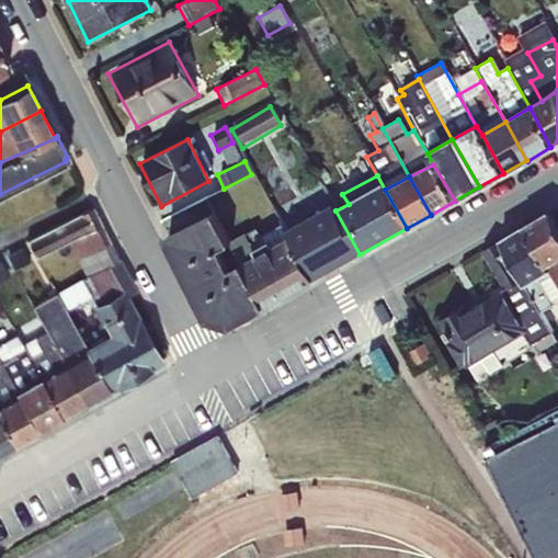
[(277,180),(260,189),(270,207),(287,198),(277,180)]
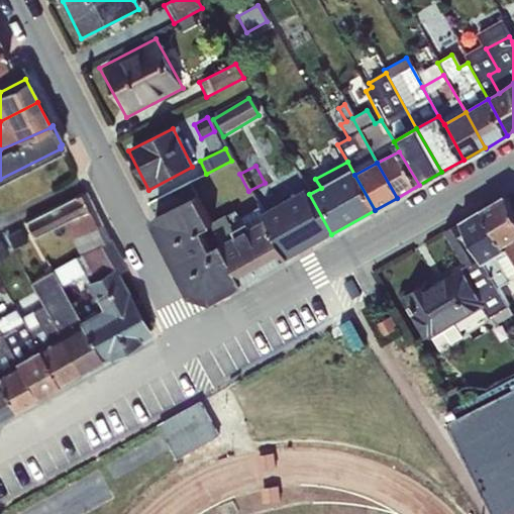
[(331,234),(309,194),(307,189),(262,213),(265,220),(287,259),(331,234)]
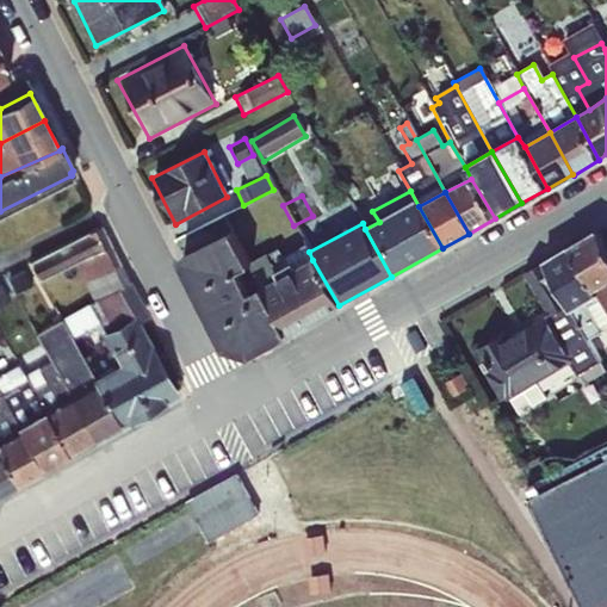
[(91,303),(128,283),(99,228),(28,265),(37,283),(72,265),(91,303)]
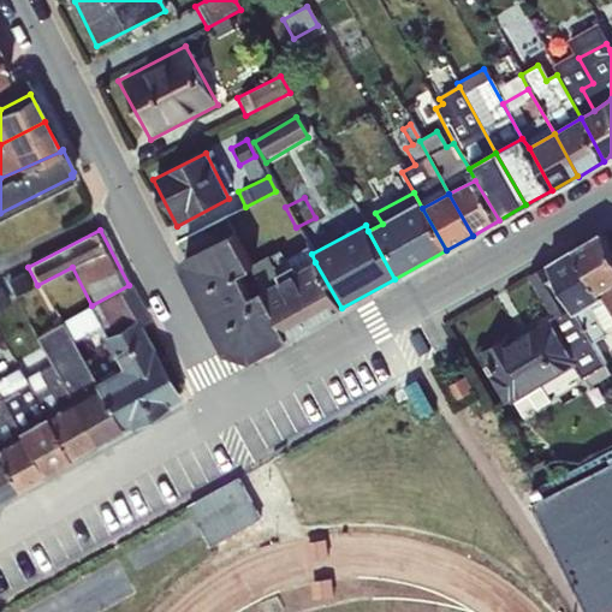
[(287,338),(263,290),(261,291),(250,297),(239,275),(250,269),(251,268),(250,267),(231,233),(182,261),(227,350),(251,358),(287,338)]
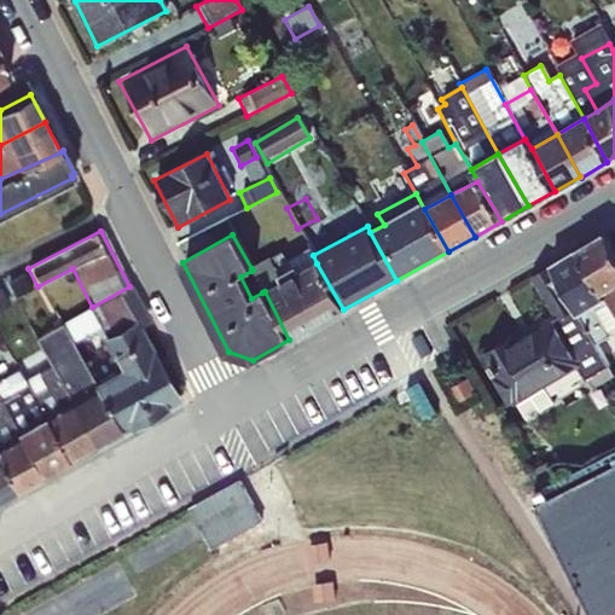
[(614,254),(603,235),(574,251),(599,294),(614,285),(614,283),(614,254)]
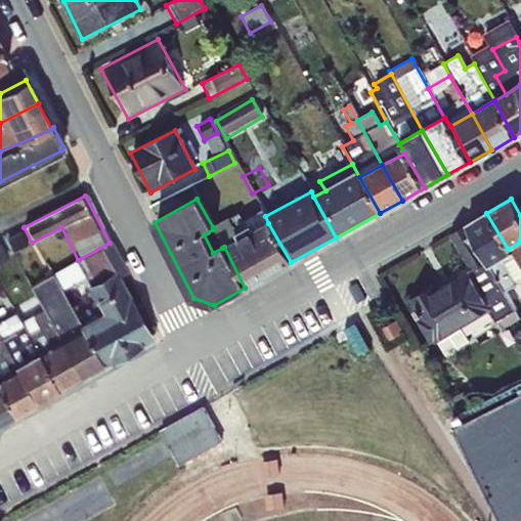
[(268,223),(265,216),(262,211),(242,222),(237,214),(213,227),(214,228),(213,229),(222,248),(224,247),(239,239),(235,233),(252,225),(254,230),(268,223)]
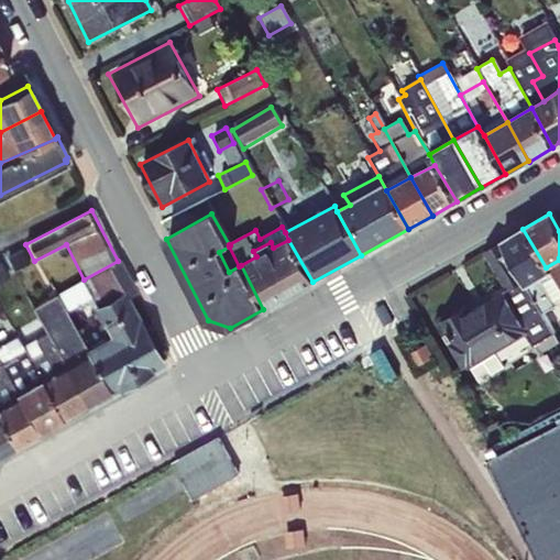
[(546,267),(523,229),(500,243),(524,287),(525,286),(550,271),(546,267)]
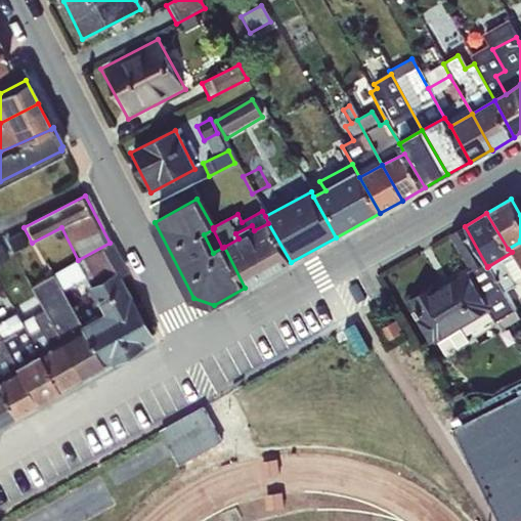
[(224,247),(245,288),(291,262),(268,223),(254,230),(252,225),(235,233),(239,239),(224,247)]
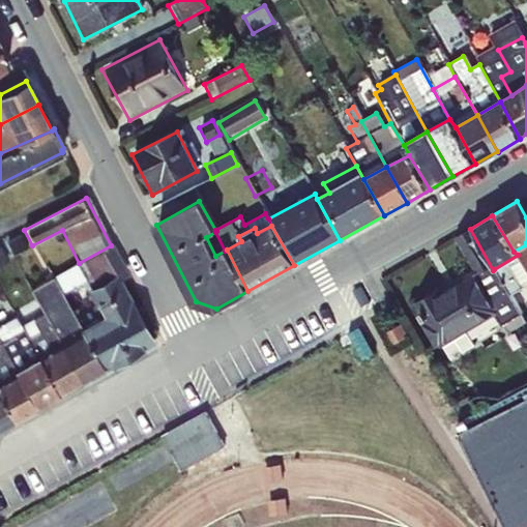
[(493,270),(470,229),(452,238),(473,272),(475,275),(472,276),(496,315),(494,316),(500,327),(502,325),(506,333),(522,324),(517,317),(520,315),(508,295),(494,269),(493,270)]
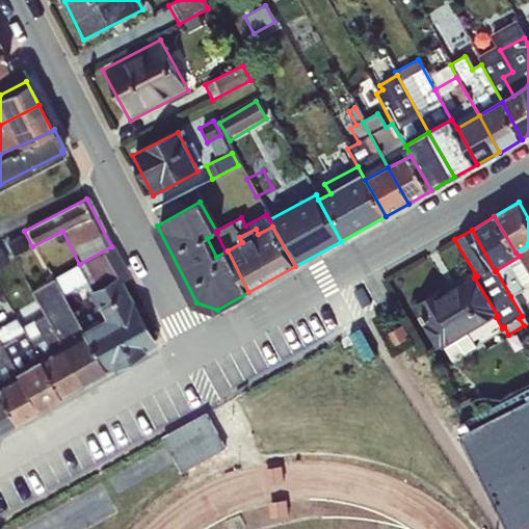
[(226,252),(216,233),(207,238),(216,257),(226,252)]
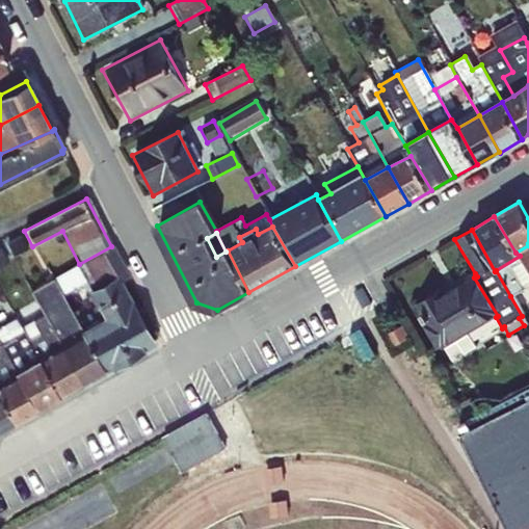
[(520,256),(528,272),(528,246),(528,245),(516,253),(520,256)]
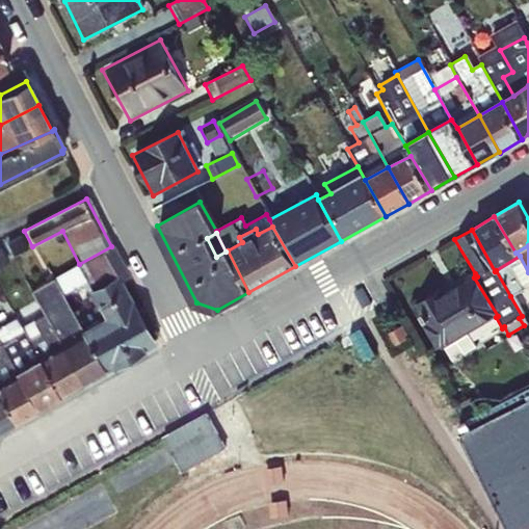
[(104,371),(151,344),(120,282),(128,278),(111,246),(79,264),(76,265),(84,282),(89,290),(87,292),(96,306),(102,318),(80,331),(79,332),(81,336),(104,371)]
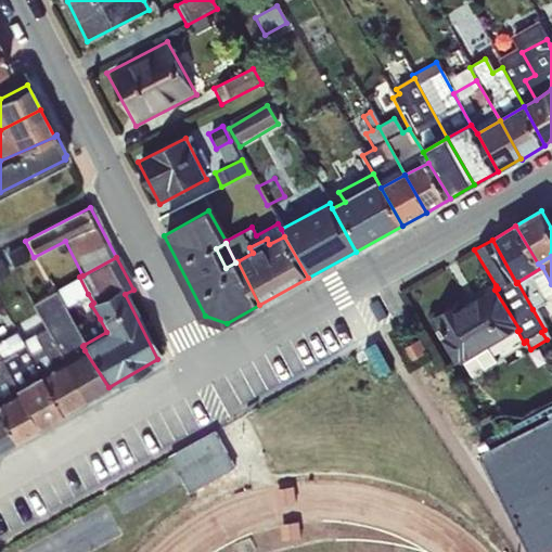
[(517,282),(533,309),(551,299),(551,284),(542,267),(517,282)]
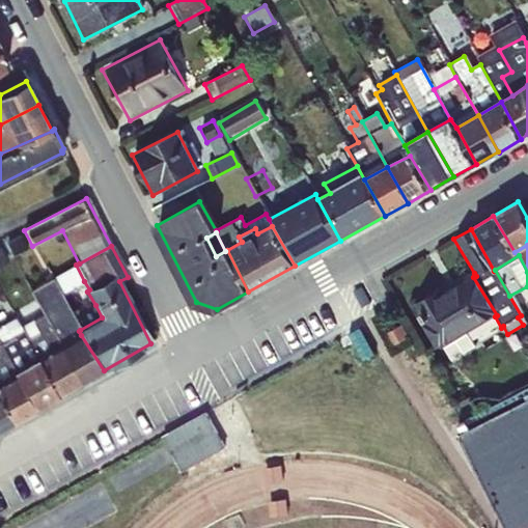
[(28,293),(42,316),(59,346),(60,346),(81,335),(79,331),(80,330),(60,295),(84,281),(76,265),(28,293)]
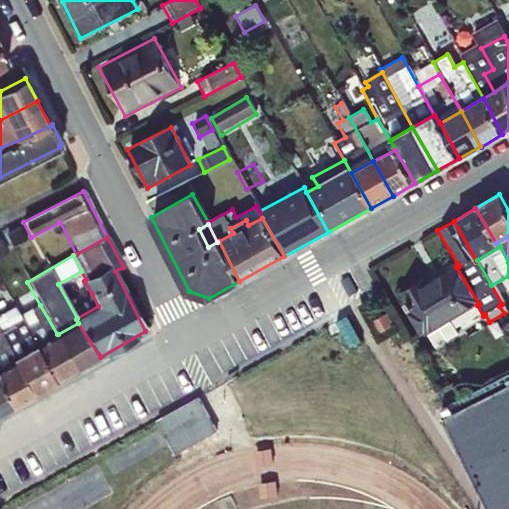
[(459,266),(457,263),(426,281),(424,278),(398,293),(410,313),(406,315),(419,336),(423,334),(425,336),(426,336),(449,322),(477,305),(479,304),(456,267),(459,266)]
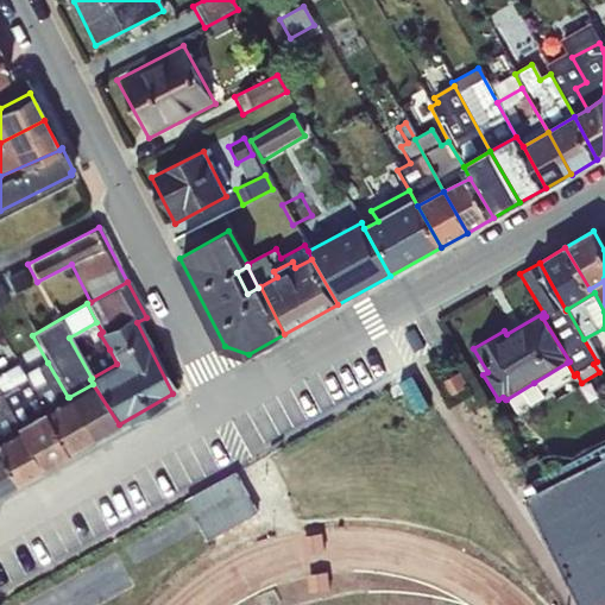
[(48,363),(21,376),(42,413),(43,413),(68,397),(48,363)]
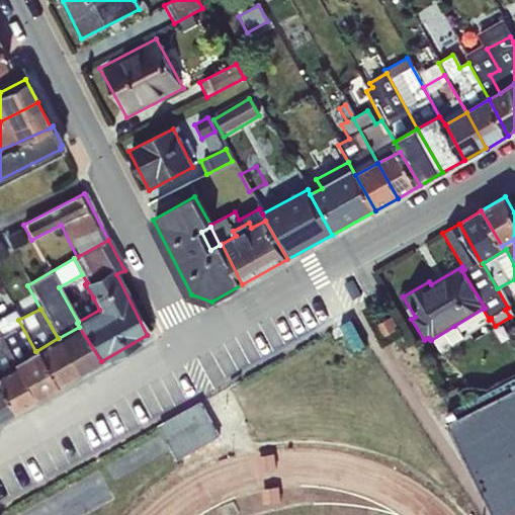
[(13,311),(0,318),(0,339),(12,363),(35,351),(18,320),(13,311)]
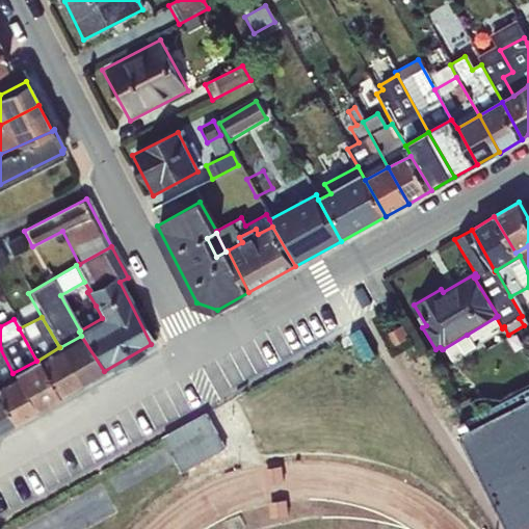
[(467,335),(443,349),(451,363),(475,348),(467,335)]
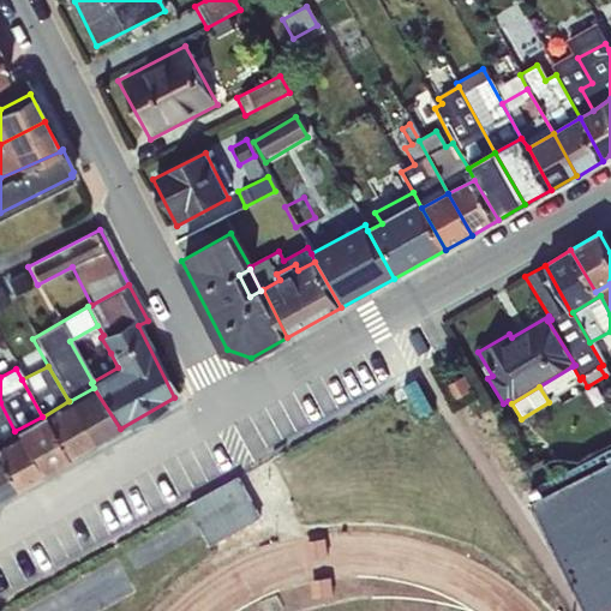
[(94,443),(120,429),(94,388),(70,401),(94,443)]
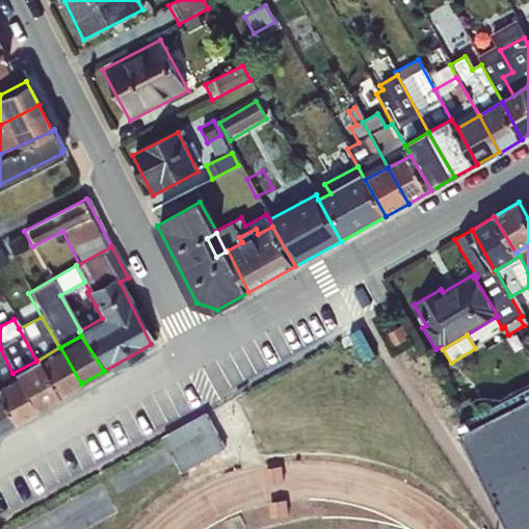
[(57,397),(81,384),(60,347),(59,347),(37,361),(57,397)]
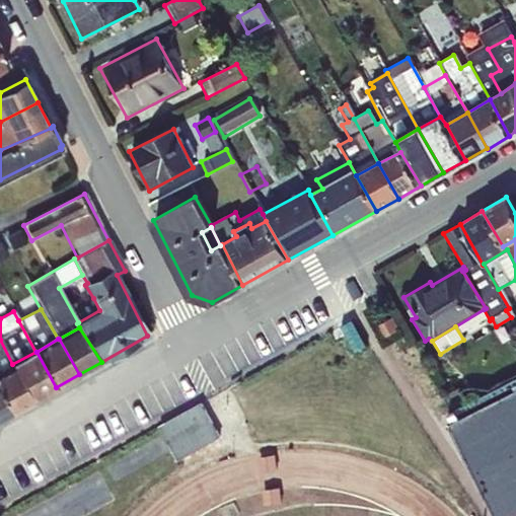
[(0,374),(14,367),(12,364),(0,340),(0,374)]
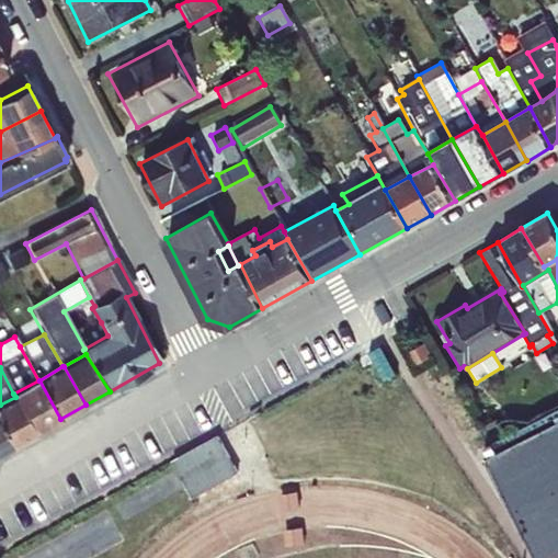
[(374,371),(364,376),(368,385),(379,378),(374,371)]
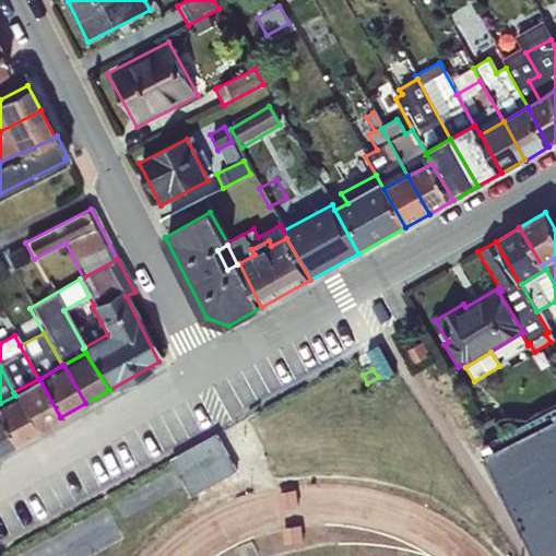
[(37,430),(60,417),(39,379),(38,379),(13,392),(15,395),(37,430)]
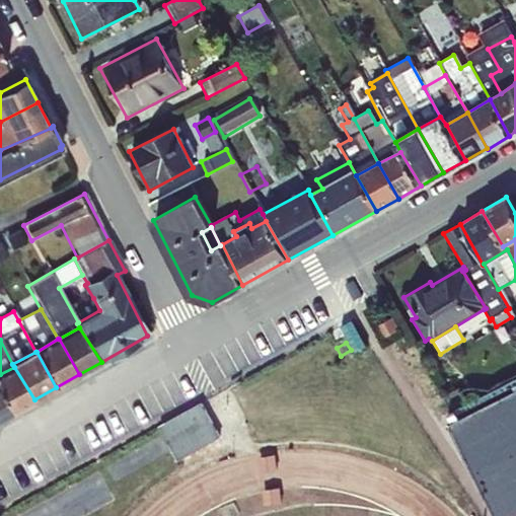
[(10,413),(34,399),(14,367),(0,374),(0,392),(10,413)]
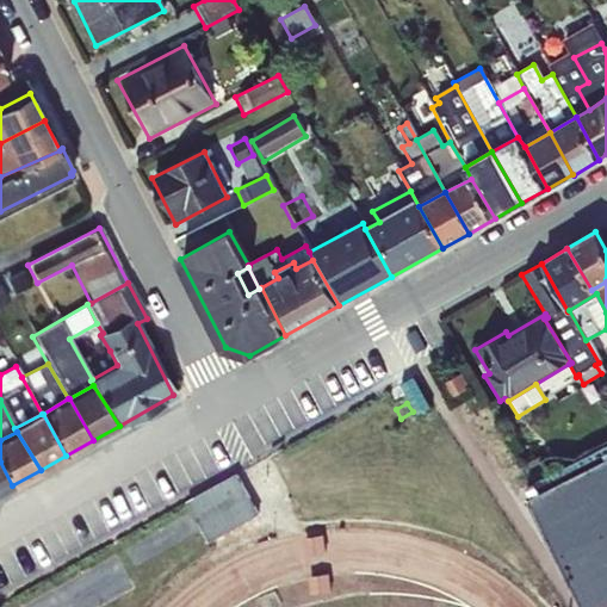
[(0,491),(12,485),(0,462),(0,491)]
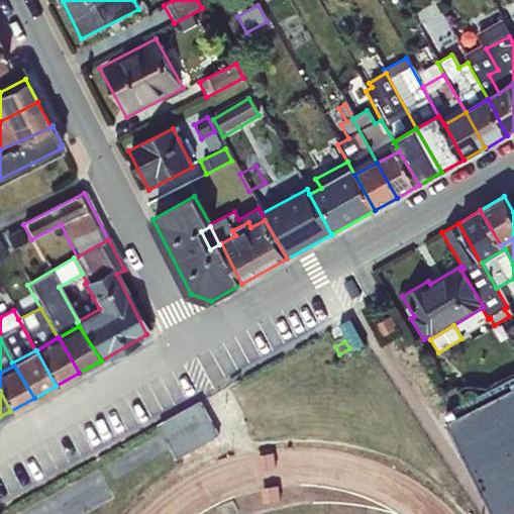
[(198,403),(157,425),(175,460),(217,437),(198,403)]
